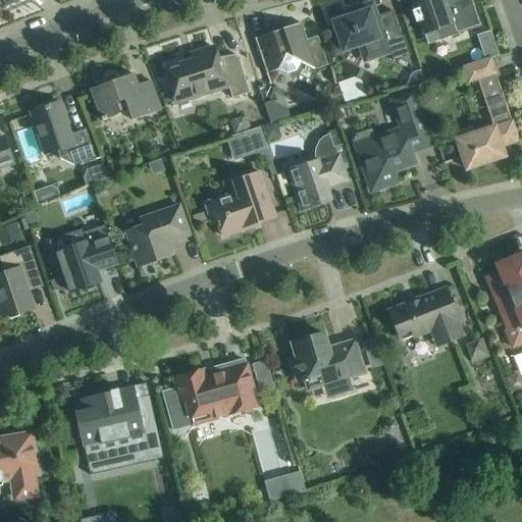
[(438,41),(456,35),(479,27),(470,0),(464,0),(455,3),(453,0),(411,0),(415,10),(412,11),(416,23),(419,21),(423,35),(435,31),(438,41)]
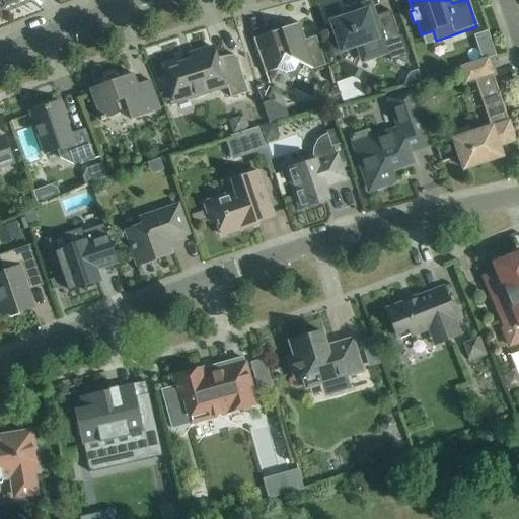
[(389,62),(391,61),(390,59),(405,54),(406,56),(408,56),(400,36),(399,38),(390,10),(375,15),(374,18),(367,14),(368,12),(366,4),(345,11),(347,16),(330,21),(341,51),(357,46),(362,61),(386,53),(389,62)]
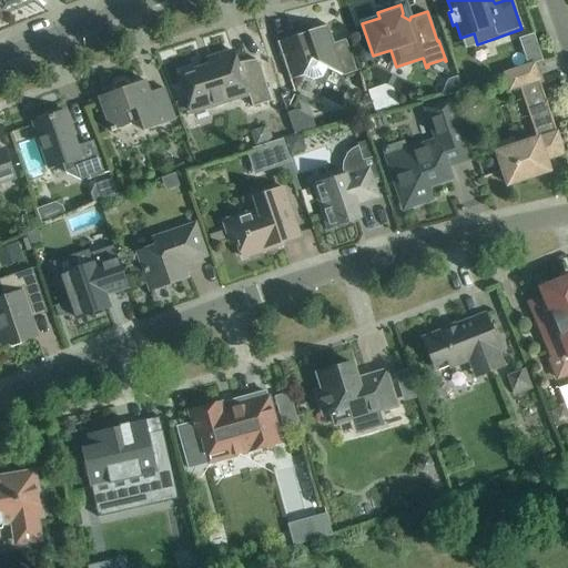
[(356,71),(353,60),(345,40),(334,43),(327,24),(277,42),(290,80),(303,75),(312,80),(322,77),(326,68),(343,75),(356,71)]
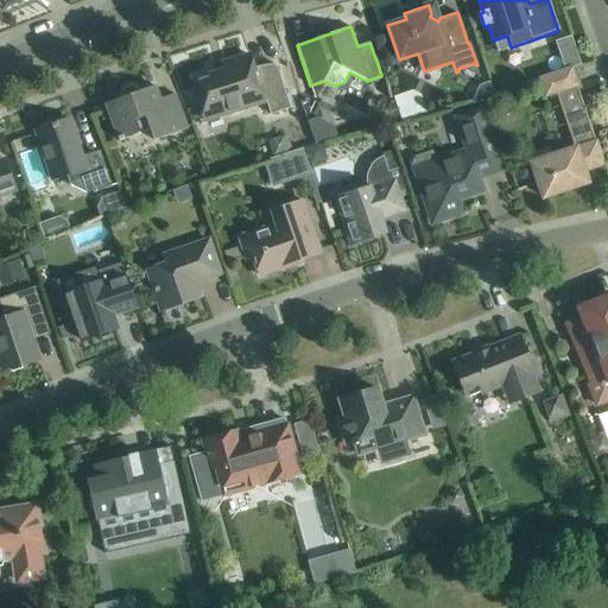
[(570,37),(556,42),(565,70),(580,65),(570,37)]
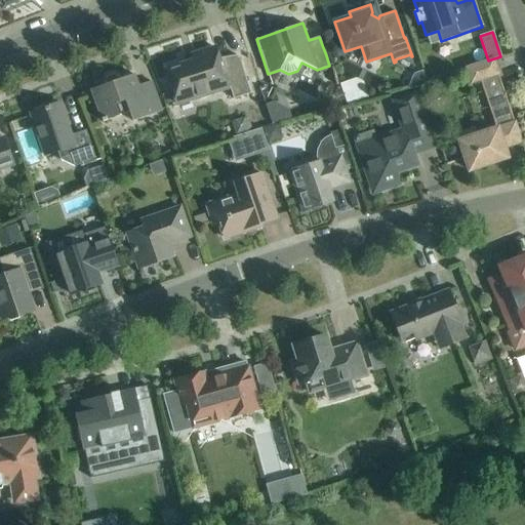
[(251,93),(245,76),(239,56),(219,63),(215,47),(192,55),(194,62),(166,71),(176,104),(230,87),(234,98),(251,93)]
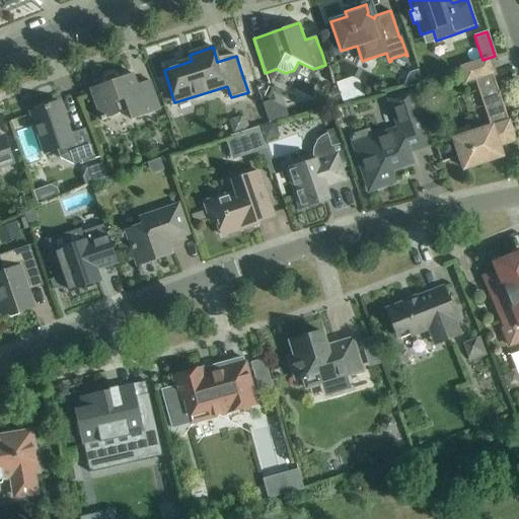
[(488,59),(468,65),(460,68),(465,82),(474,79),(491,127),(471,133),(469,127),(451,133),(463,168),(502,156),(499,146),(515,141),(488,59)]
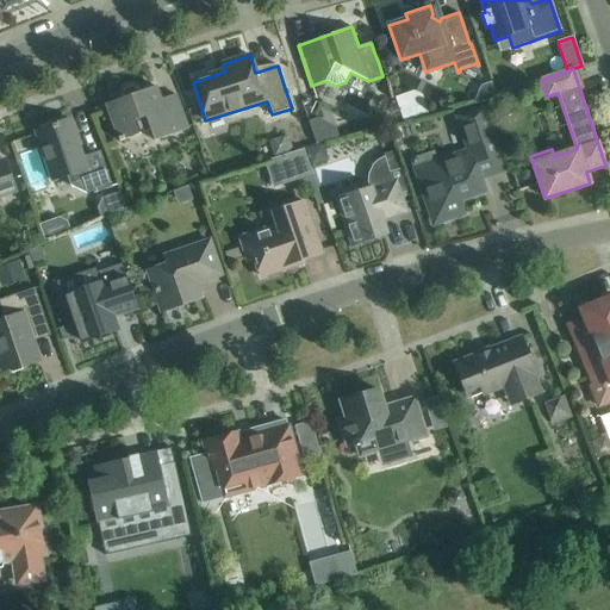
[(481,86),(474,103),(474,104),(497,97),(491,82),(481,86)]
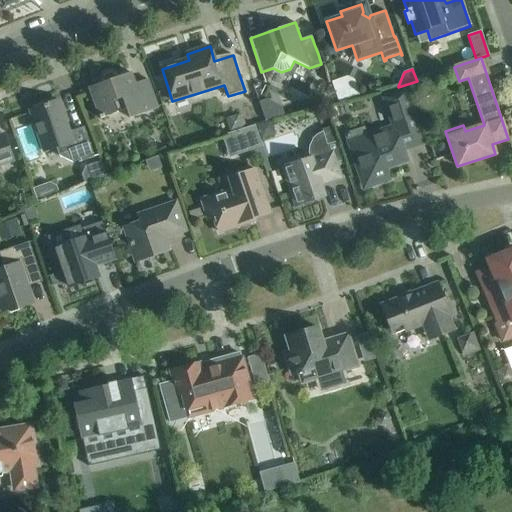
[(158,108),(154,98),(147,79),(135,84),(130,72),(117,77),(114,74),(109,72),(105,74),(102,78),(103,82),(89,87),(90,92),(100,119),(126,110),(129,119),(158,108)]
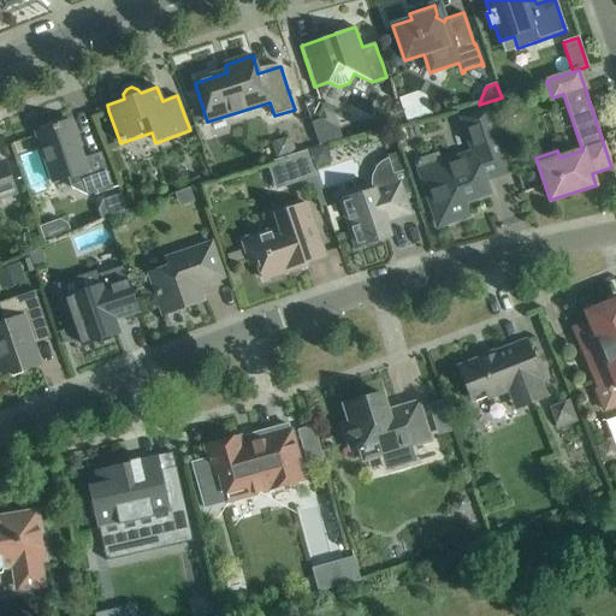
[(113,189),(108,176),(101,153),(83,159),(71,120),(52,126),(53,129),(36,135),(52,182),(67,177),(71,187),(87,195),(94,193),(94,195),(113,189)]
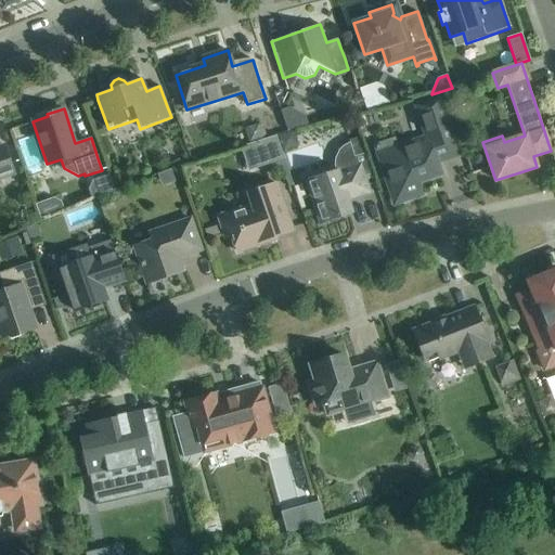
[(396,137),(375,144),(378,154),(388,183),(395,203),(421,194),(417,182),(440,175),(436,163),(461,154),(453,133),(446,112),(421,119),(427,138),(399,146),(396,137)]
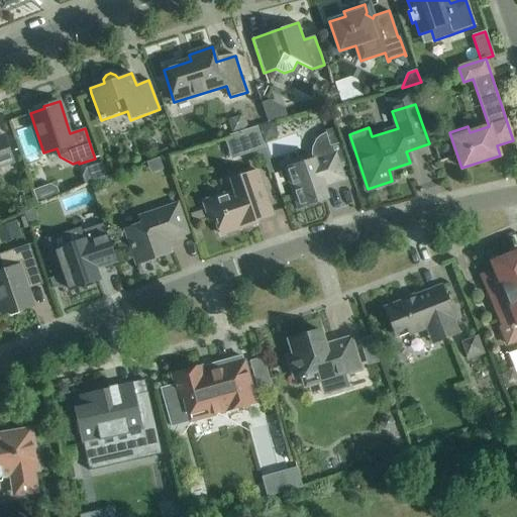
[(227,120),(231,132),(245,128),(241,115),(227,120)]
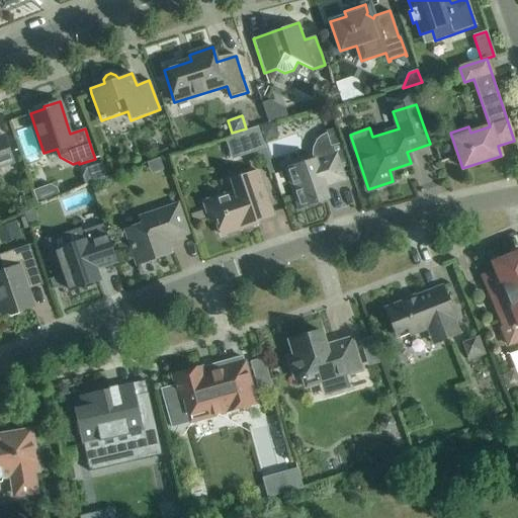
[(259,127),(264,142),(279,137),(274,122),(259,127)]
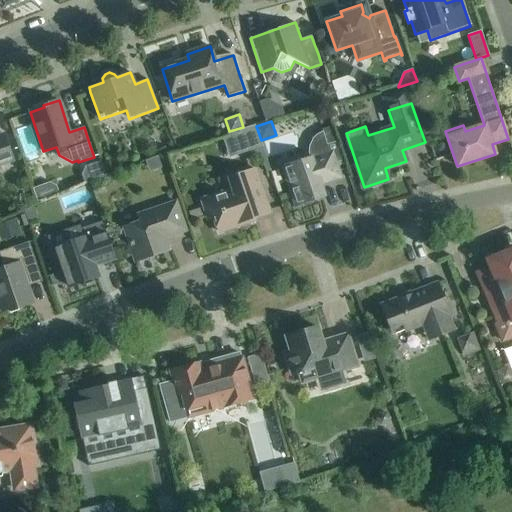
[(255,125),(240,130),(228,134),(236,158),(263,149),(255,125)]
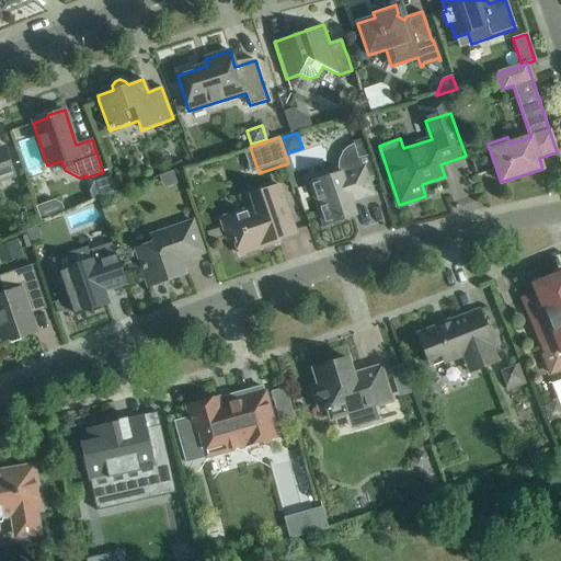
[(375,195),(368,179),(376,175),(363,138),(352,142),(352,144),(345,147),(340,152),(338,159),(336,165),(338,173),(308,183),(306,174),(293,179),(301,204),(313,199),(323,226),(356,215),(352,203),(375,195)]
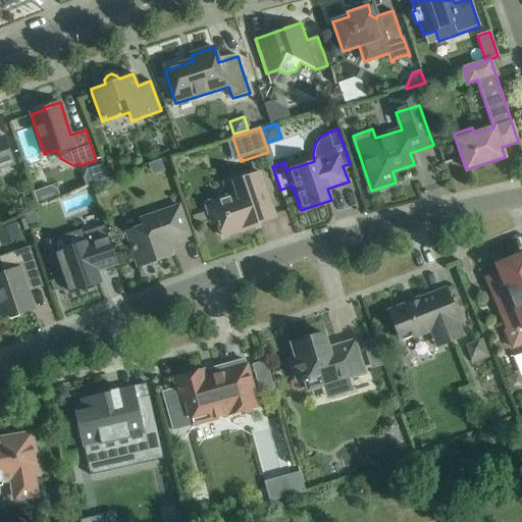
[(0,167),(13,163),(11,157),(5,138),(0,139),(0,167)]
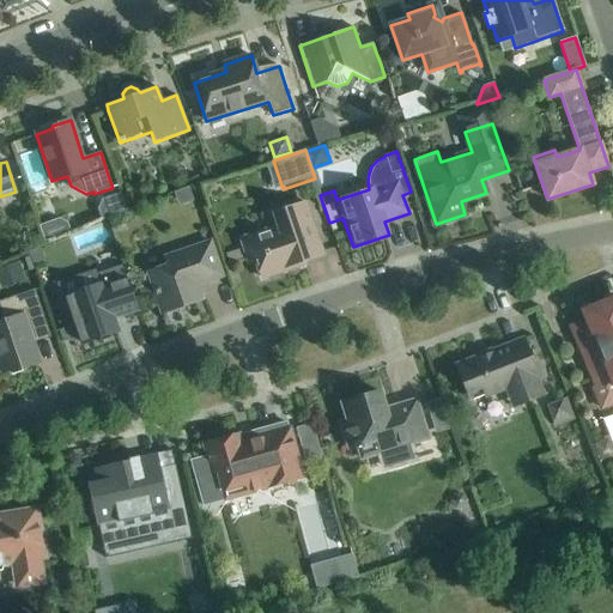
[(123,208),(120,196),(110,199),(108,193),(102,195),(93,208),(97,218),(123,208)]
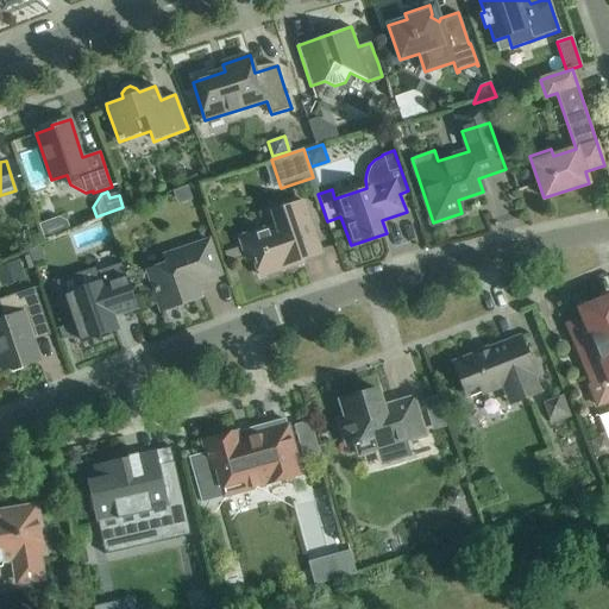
[(277,225),(240,238),(248,261),(255,258),(261,276),(302,262),(302,259),(320,253),(303,201),(272,212),(277,225)]
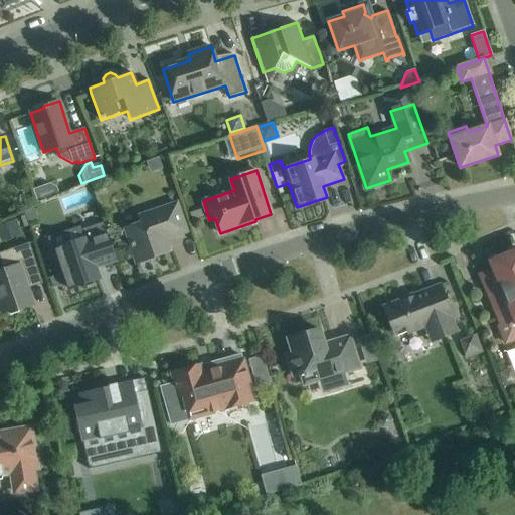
[(125,228),(130,244),(136,264),(169,251),(165,239),(187,232),(177,203),(139,216),(141,223),(125,228)]
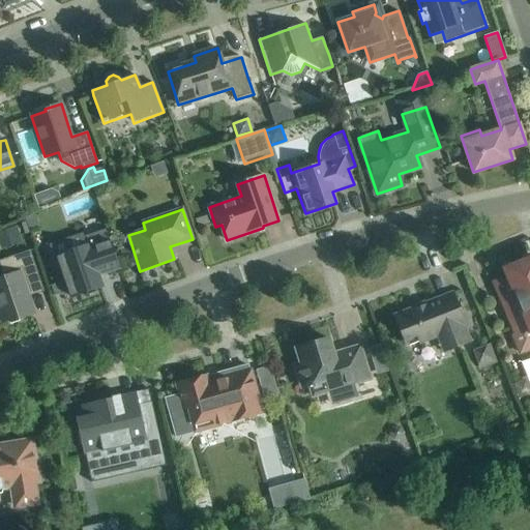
[(34,216),(25,219),(29,231),(38,228),(34,216)]
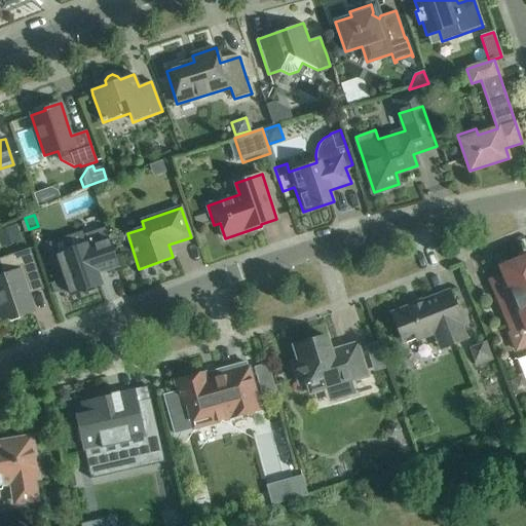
[(0,229),(0,241),(2,248),(21,240),(15,225),(0,229)]
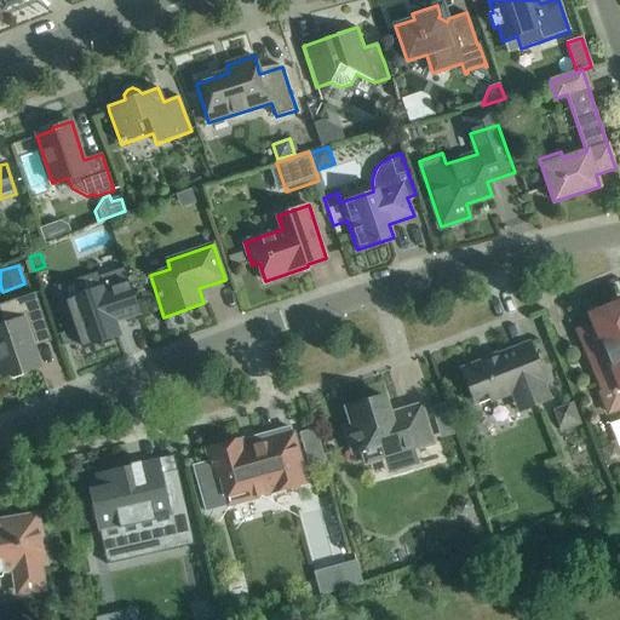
[(120,334),(119,331),(115,321),(141,313),(130,281),(104,290),(103,287),(67,299),(69,306),(65,308),(73,327),(75,326),(84,348),(120,334)]
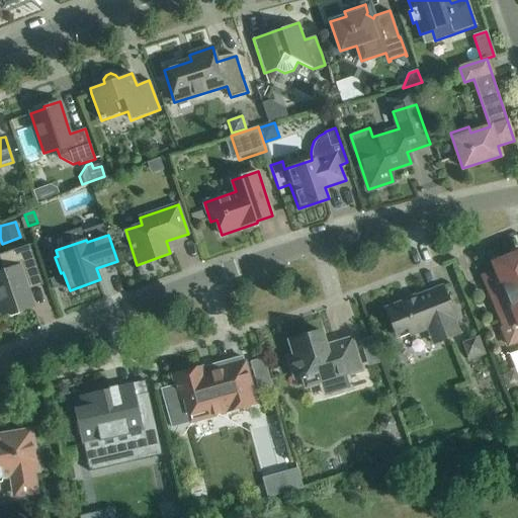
[(39,275),(33,256),(29,245),(0,254),(0,260),(4,271),(0,272),(0,310),(2,315),(17,310),(17,312),(33,307),(24,280),(39,275)]
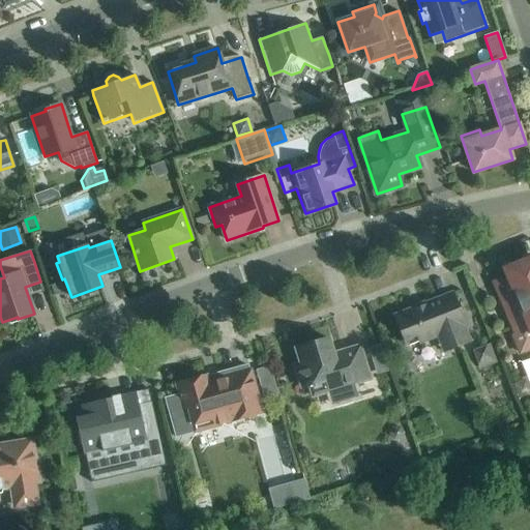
[(507,276),(494,283),(502,301),(517,335),(512,336),(518,350),(529,345),(529,264),(506,274),(507,276)]
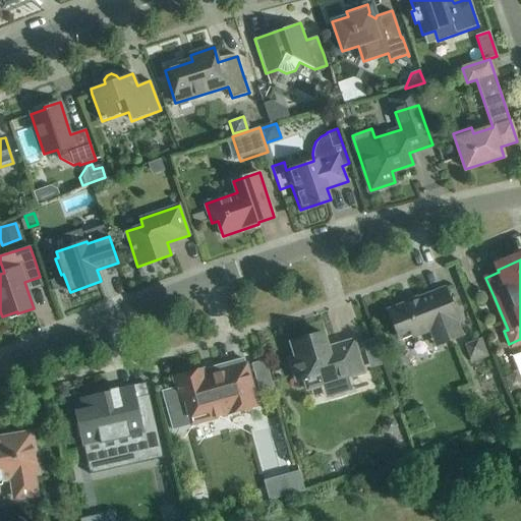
[(458,320),(452,306),(445,287),(417,298),(416,297),(406,301),(407,302),(388,309),(399,340),(412,335),(413,338),(430,331),(436,346),(462,335),(456,321),(458,320)]
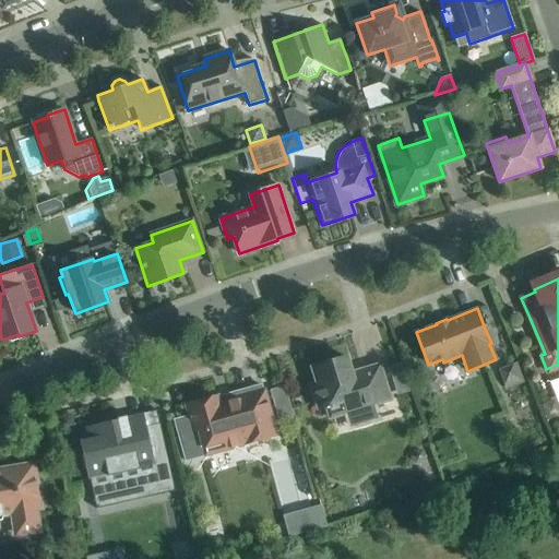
[(390,400),(385,385),(380,365),(352,373),(347,357),(312,368),(317,383),(310,385),(318,409),(325,406),(330,418),(390,400)]
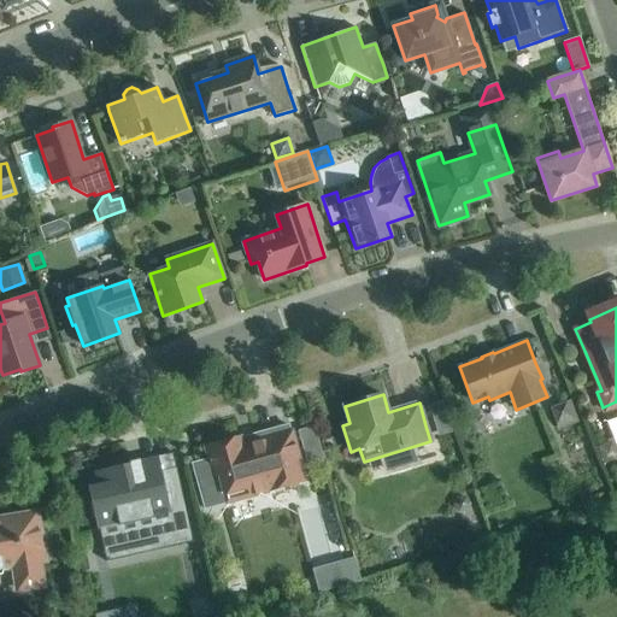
[(551,410),(559,430),(581,422),(573,401),(551,410)]
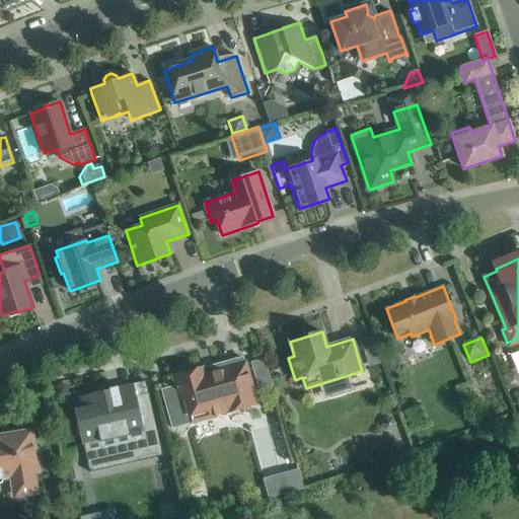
[(256,404),(250,383),(245,363),(215,372),(216,374),(205,377),(203,368),(172,376),(179,400),(184,398),(191,423),(256,404)]
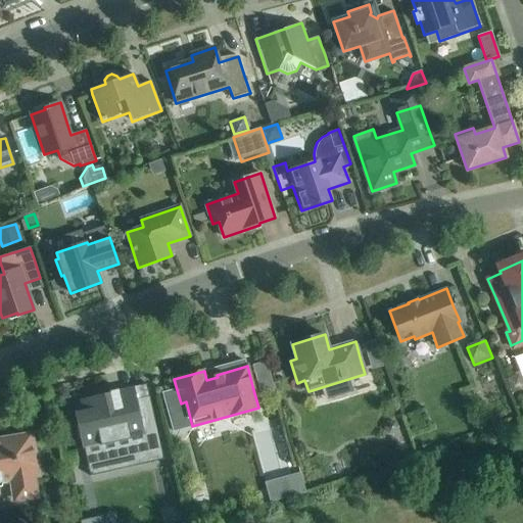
[(507,379),(513,393),(522,389),(522,377),(522,374),(507,379)]
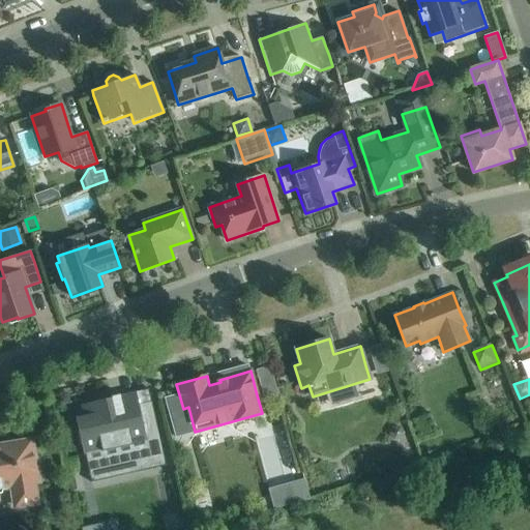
[(80,431),(76,432),(79,445),(79,447),(83,446),(86,460),(89,471),(124,463),(135,461),(136,468),(165,461),(158,433),(151,402),(123,408),(121,398),(112,400),(83,406),(85,416),(77,418),(80,431)]
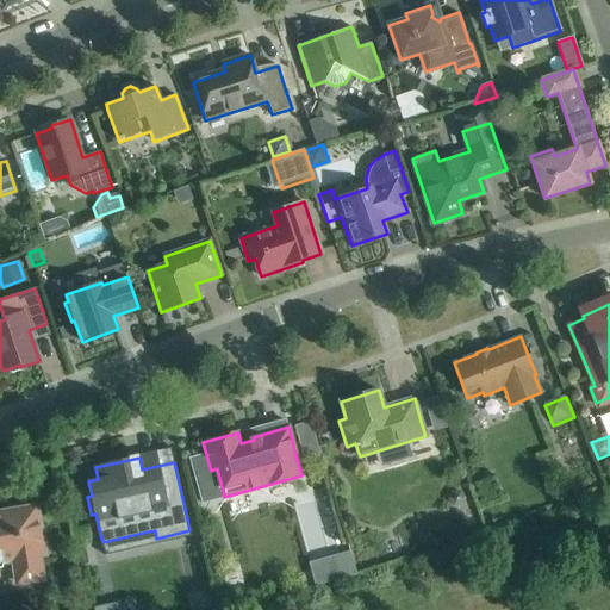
[(453,491),(449,498),(453,505),(461,504),(465,497),(461,491),(453,491)]
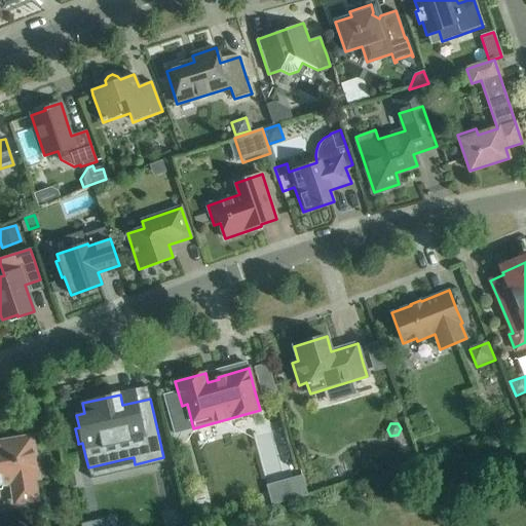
[(37,454),(34,452),(32,437),(0,442),(0,489),(3,489),(3,486),(4,486),(4,484),(11,483),(14,503),(37,499),(33,479),(38,478),(36,462),(39,460),(39,457),(37,454)]
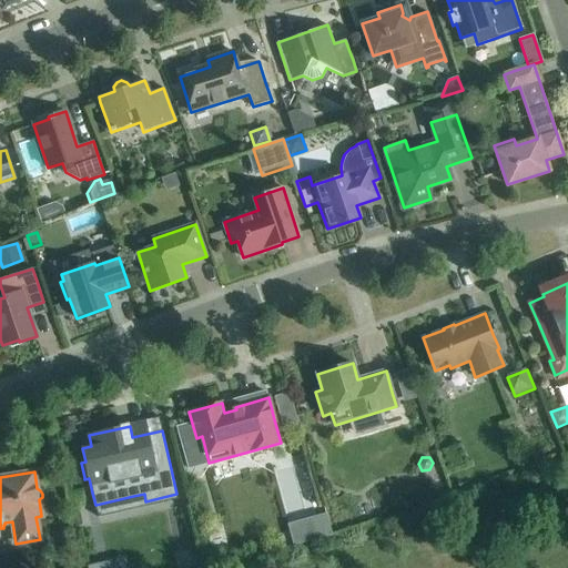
[(327,515),(314,518),(320,538),(333,535),(327,515)]
